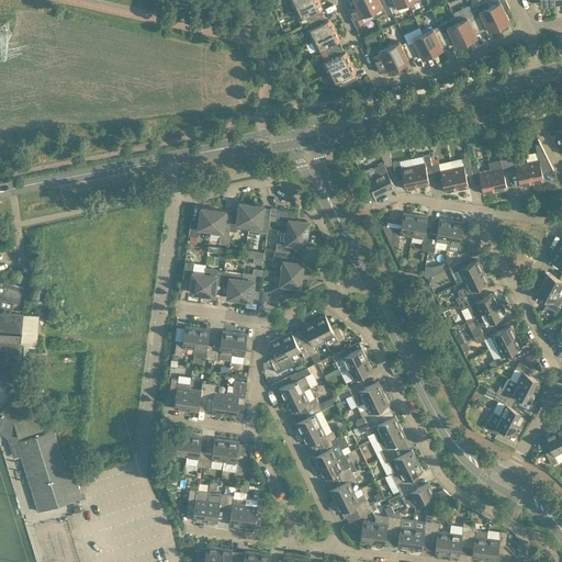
[(318,3),(321,2),(318,0),(311,0),(294,9),(299,19),(303,17),(304,19),(301,21),(303,24),(310,22),(308,21),(323,14),(321,9),(318,3)]
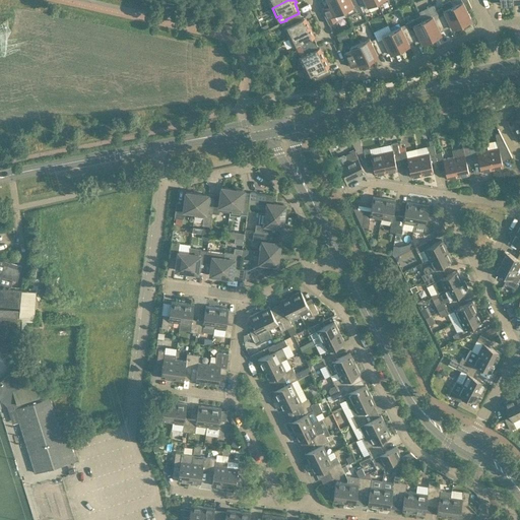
[(344,9),(338,0),(327,0),(329,4),(321,8),(328,23),(337,19),(334,14),(344,9)]
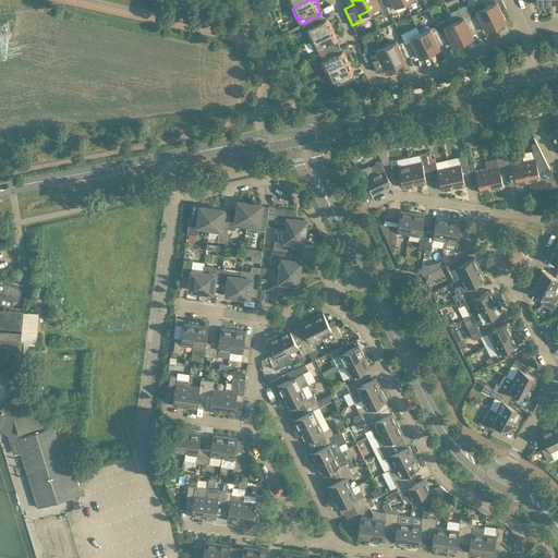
[(387,5),(384,0),(363,0),(370,10),(379,5),(384,15),(390,12),(387,5)]
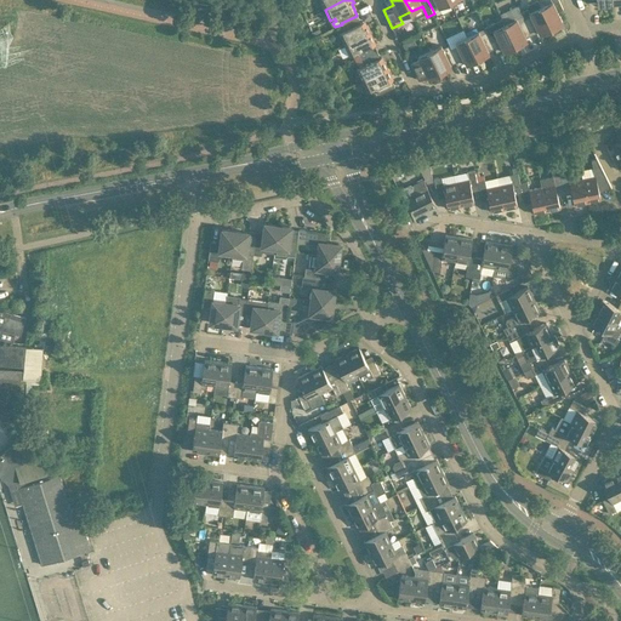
[(551,28),(541,6),(537,0),(535,0),(528,4),(527,6),(528,9),(522,12),(524,18),(533,34),(539,30),(539,33),(543,30),(545,32),(551,28)]
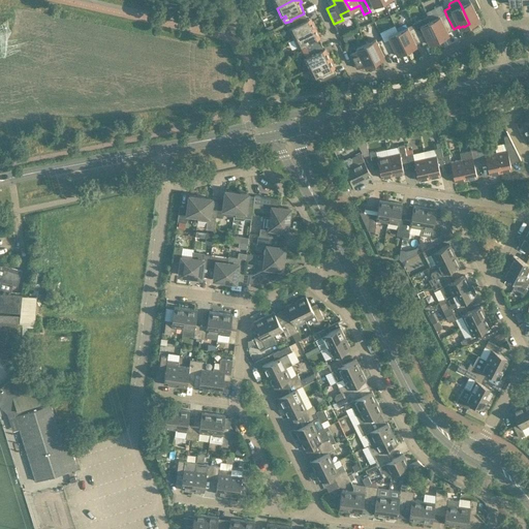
[(474,9),(479,7),(475,0),(469,0),(470,1),(461,5),(469,24),(475,21),(475,20),(478,18),(474,9)]
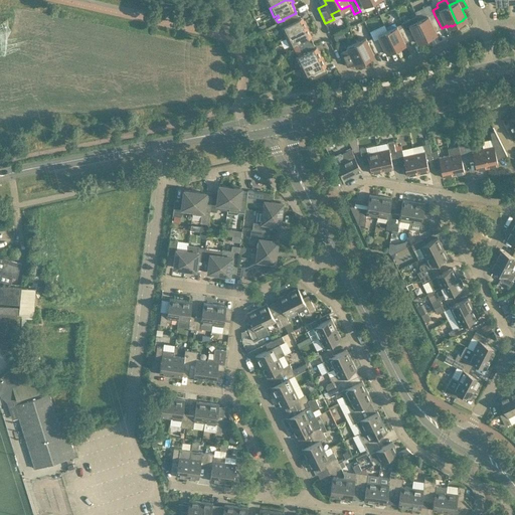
[(307,26),(305,21),(303,22),(301,17),(299,18),(296,13),(283,19),(284,20),(286,25),(281,27),(286,36),(307,26)]
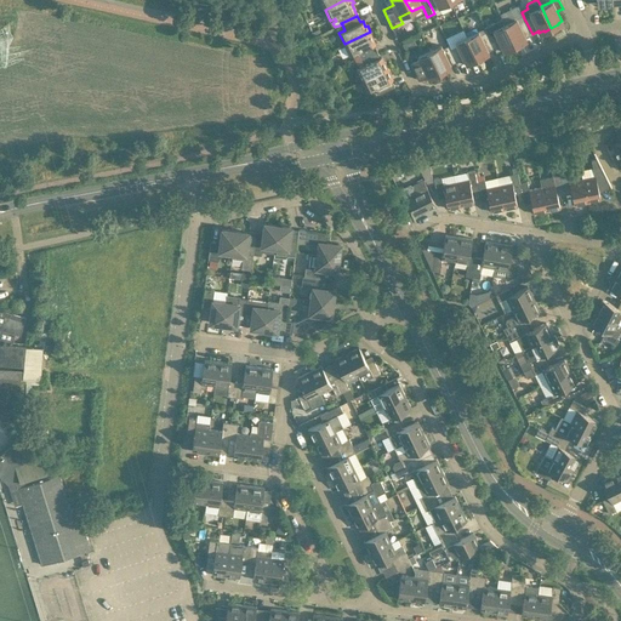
[(516,45),(505,23),(502,18),(484,27),(485,28),(486,32),(489,35),(494,47),(496,51),(502,49),(503,50),(508,47),(508,49),(516,45)]
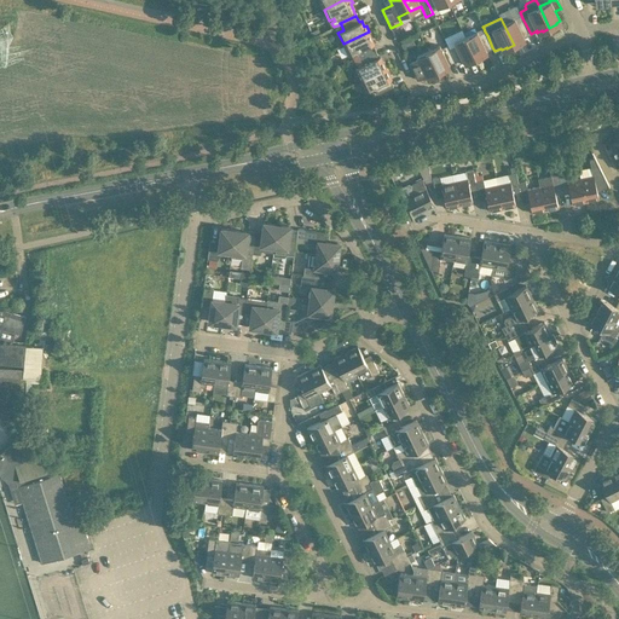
[(524,36),(531,34),(522,18),(516,21),(515,18),(503,23),(514,45),(521,42),(520,40),(525,39),(524,36)]
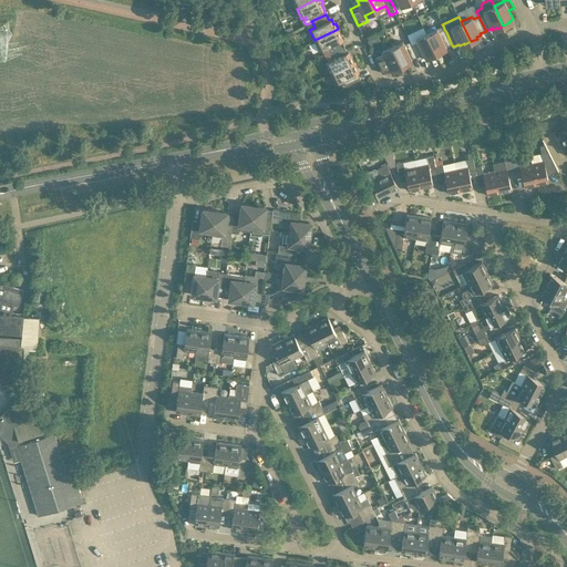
[(451,43),(446,32),(444,29),(439,32),(436,28),(426,33),(436,53),(442,50),(442,49),(446,47),(445,45),(451,43)]
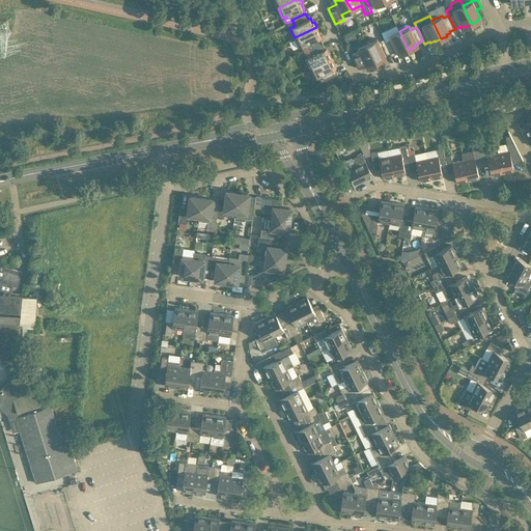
[(323,44),(319,38),(317,33),(319,32),(316,27),(295,37),(299,48),(306,44),(309,50),(323,44)]
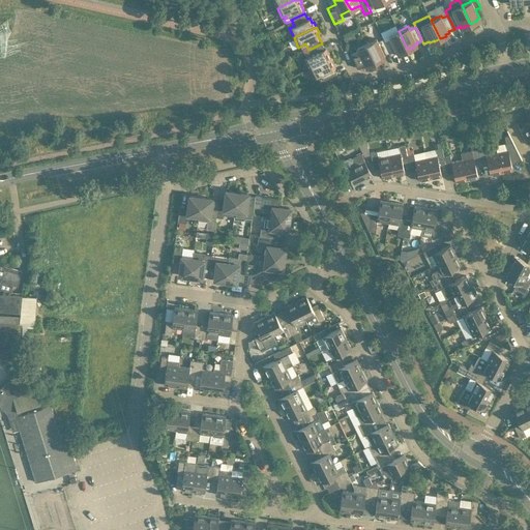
[(408,50),(399,31),(388,36),(390,39),(385,41),(389,52),(391,55),(396,52),(398,54),(401,52),(402,53),(408,50)]
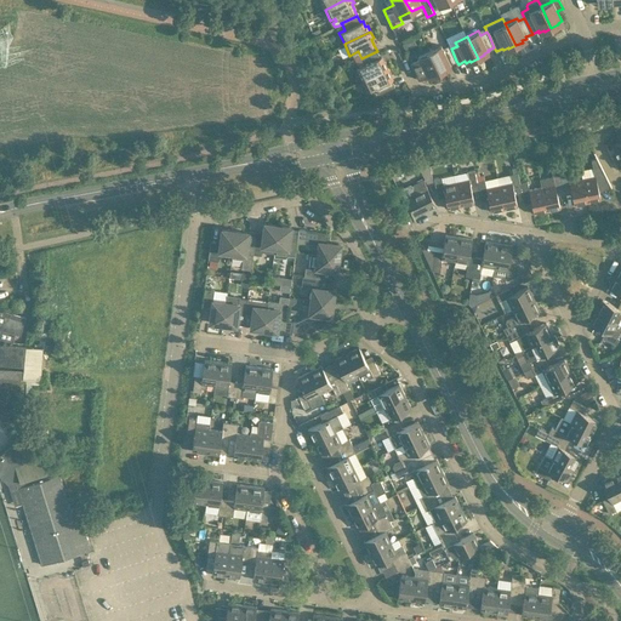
[(456,61),(449,45),(443,49),(440,45),(429,50),(440,73),(448,69),(446,68),(451,66),(450,64),(456,61)]
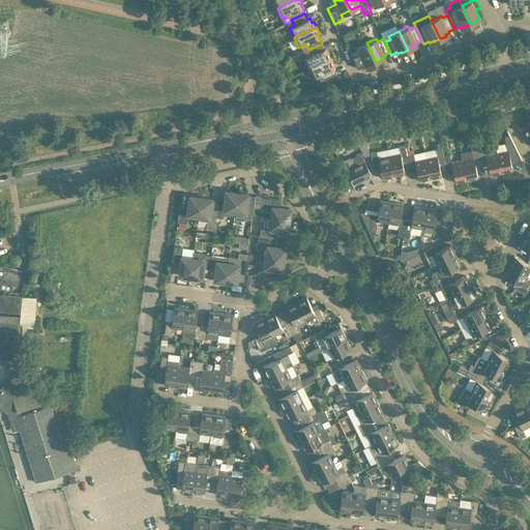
[(376,62),(366,42),(357,48),(358,51),(352,53),(354,56),(352,57),(357,67),(364,64),(365,65),(369,63),(370,64),(376,62)]
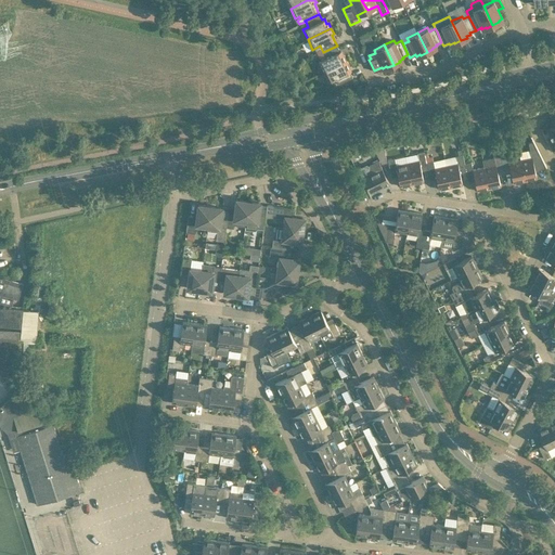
[(347,60),(344,54),(341,55),(339,51),(337,46),(323,52),(326,57),(319,61),(323,72),(347,60)]
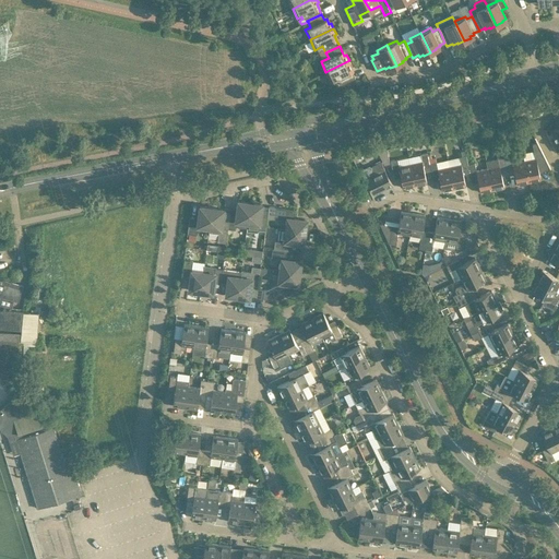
[(349,67),(352,67),(349,60),(325,72),(331,82),(337,79),(341,85),(355,78),(352,72),(349,67)]
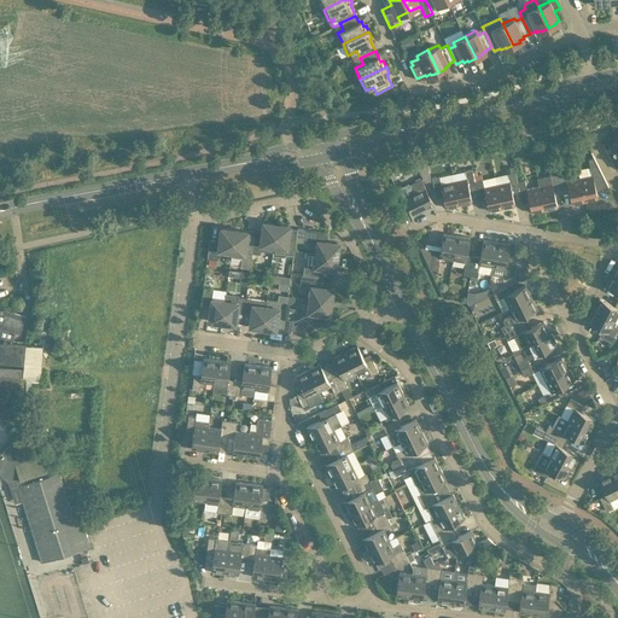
[(593,153),(592,153),(592,155),(593,157),(588,158),(592,175),(579,178),(584,200),(598,198),(595,187),(606,184),(607,186),(608,186),(593,153)]
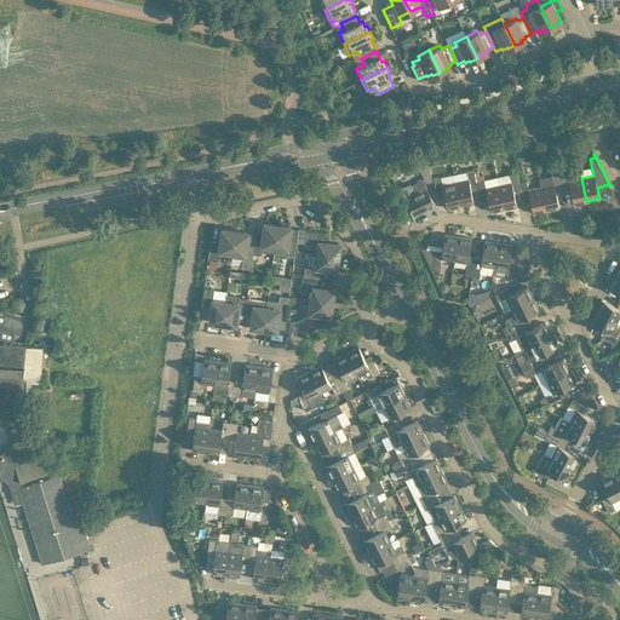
[(468,179),(455,182),(460,205),(474,202),(470,185),(477,184),(476,181),(474,171),(474,170),(466,171),(468,179)]
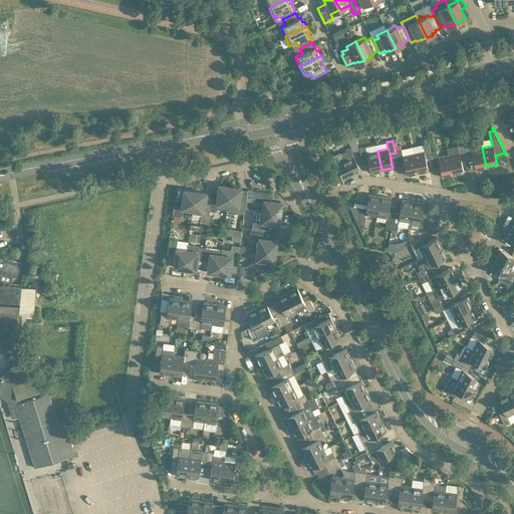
[(425,157),(431,155),(430,152),(429,143),(422,144),(424,151),(413,153),(418,173),(428,171),(425,157)]
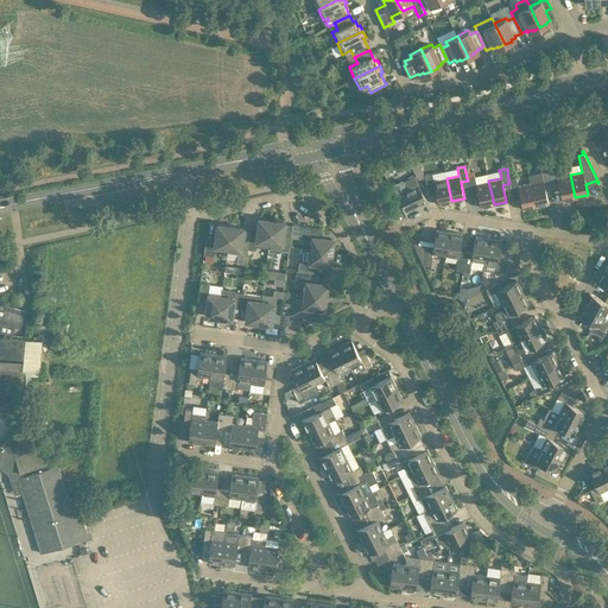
[(575,197),(570,175),(558,177),(556,169),(549,171),(552,185),(558,184),(562,201),(575,197)]
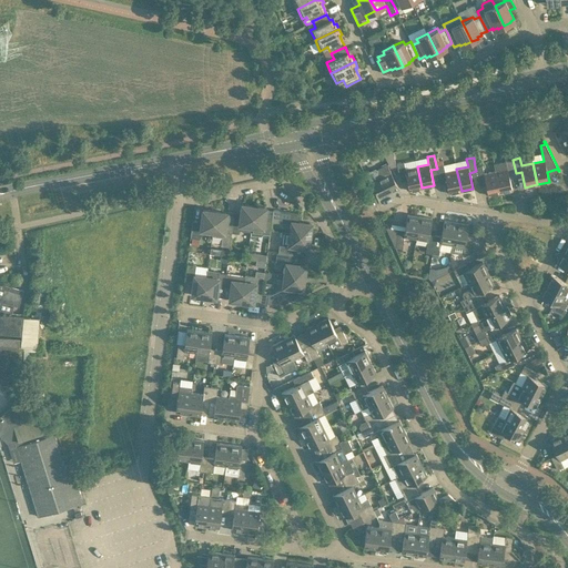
[(509,174),(516,173),(513,160),(494,163),(496,171),(500,192),(513,190),(509,174)]
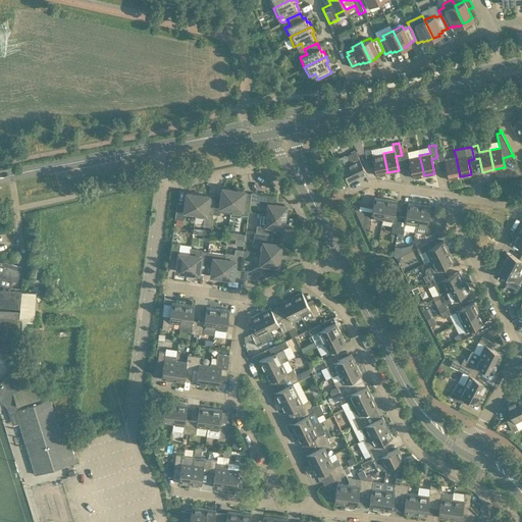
[(387,172),(383,153),(372,155),(371,148),(365,150),(367,162),(373,161),(376,175),(387,172)]
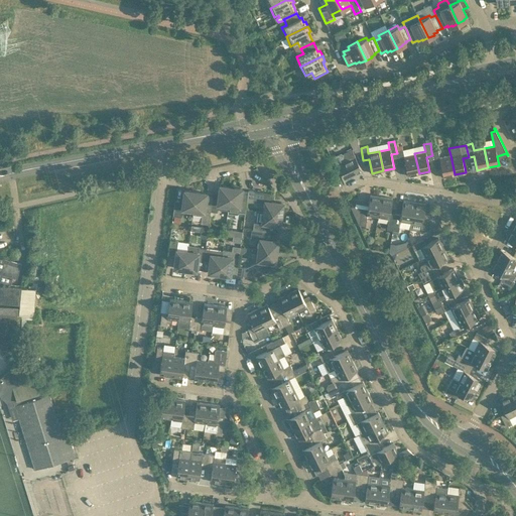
[(419,173),(414,153),(404,156),(402,148),(396,150),(397,153),(399,163),(405,161),(408,175),(419,173)]
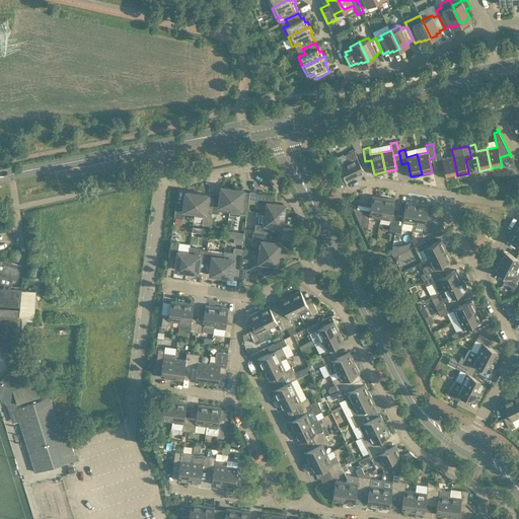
[(343,154),(336,157),(346,179),(364,170),(354,150),(344,155),(343,154)]
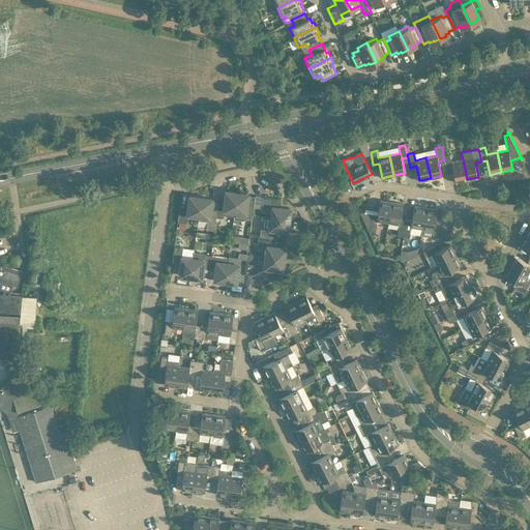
[(467,179),(463,159),(451,162),(450,155),(443,156),(444,159),(446,169),(452,168),(455,182),(467,179)]
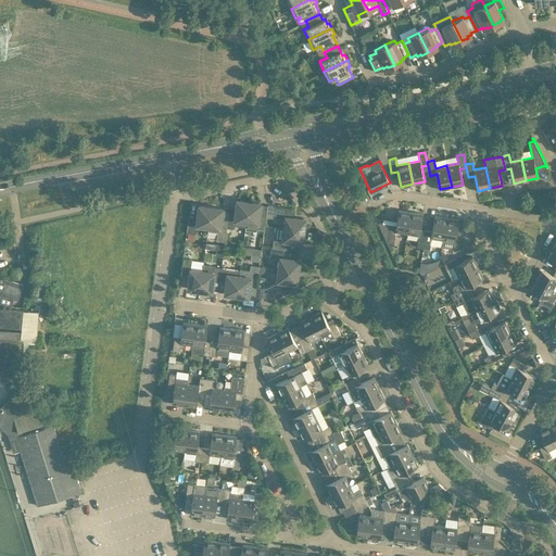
[(234,228),(235,219),(239,220),(239,225),(244,226),(245,220),(247,220),(249,201),(237,200),(235,217),(228,216),(227,220),(227,227),(234,228)]
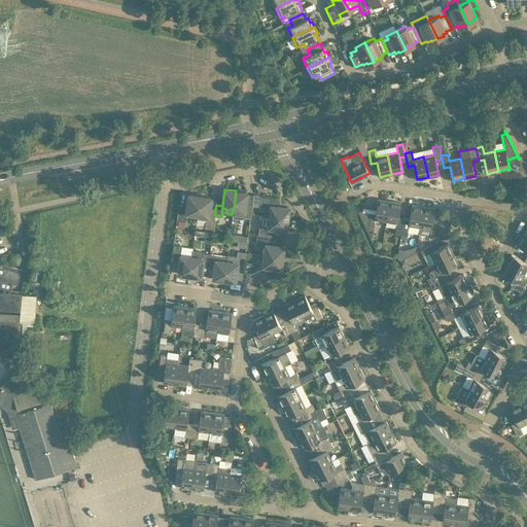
[(250,217),(251,205),(252,204),(246,203),(247,191),(236,190),(234,209),(233,209),(232,214),(232,217),(242,218),(245,216),(250,217)]
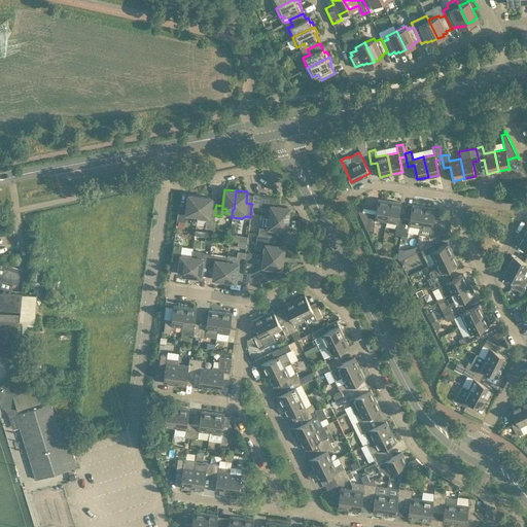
[(197,214),(200,196),(188,194),(185,213),(179,212),(178,220),(185,221),(186,213),(197,214)]
